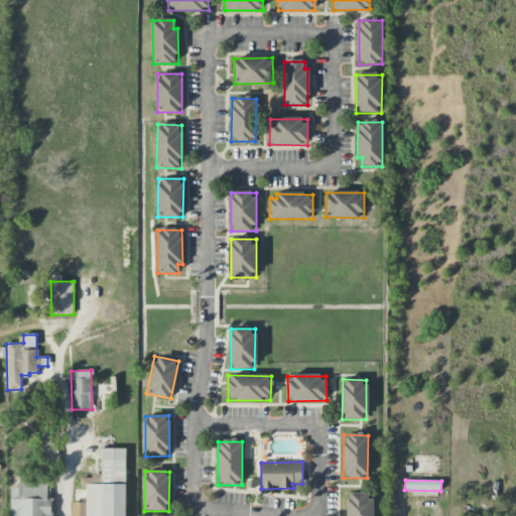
[(51,515),(52,499),(46,499),(47,483),(18,483),(18,490),(11,489),(10,515),(51,515)]
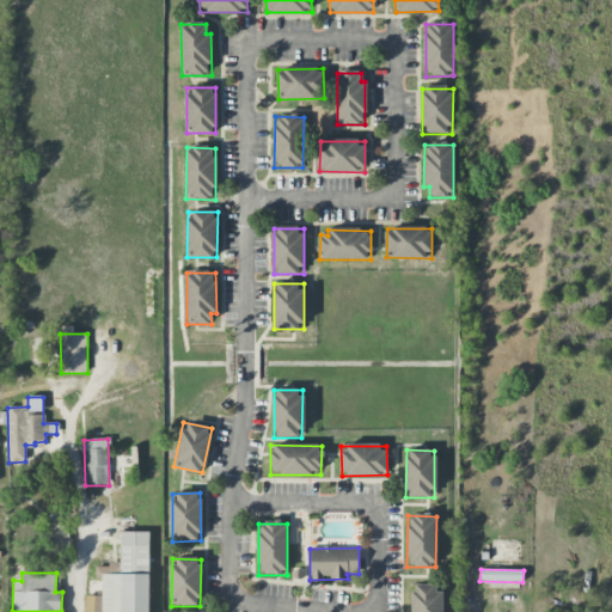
[(440,611),(440,585),(412,585),(411,611),(440,611)]
